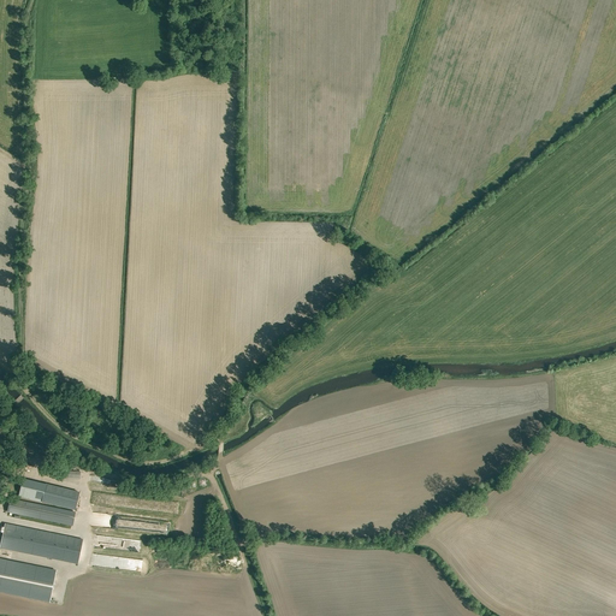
[(46,489),(47,484),(23,479),(18,496),(76,510),(80,496),(55,490),(55,491),(46,489)]
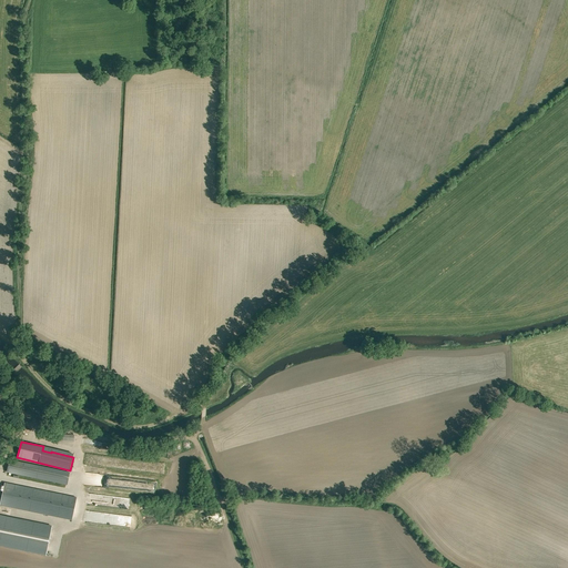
[(67,484),(70,472),(9,459),(7,472),(67,484)]
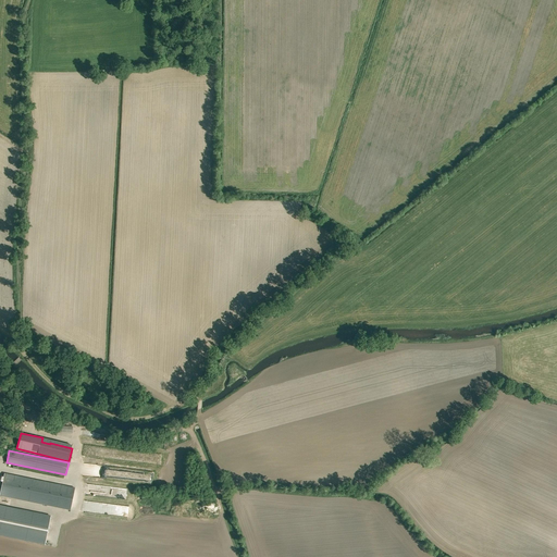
[(87,475),(122,478),(122,470),(85,468),(85,471),(88,471),(87,475)]
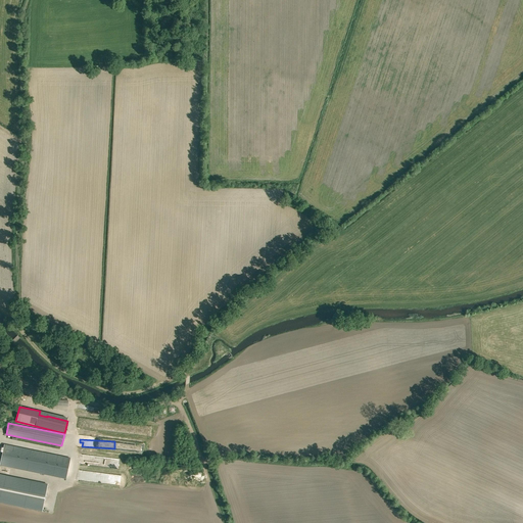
[(70,458),(4,444),(0,465),(66,478),(70,458)]
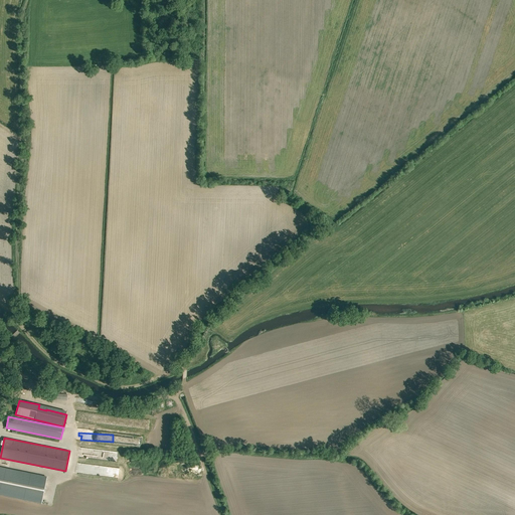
[(0,495),(41,504),(41,503),(47,476),(0,467),(0,495)]
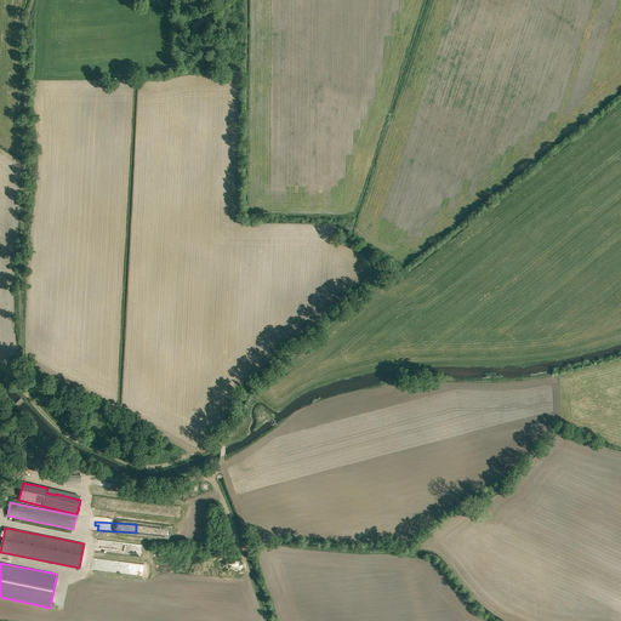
All buildings are outlined.
